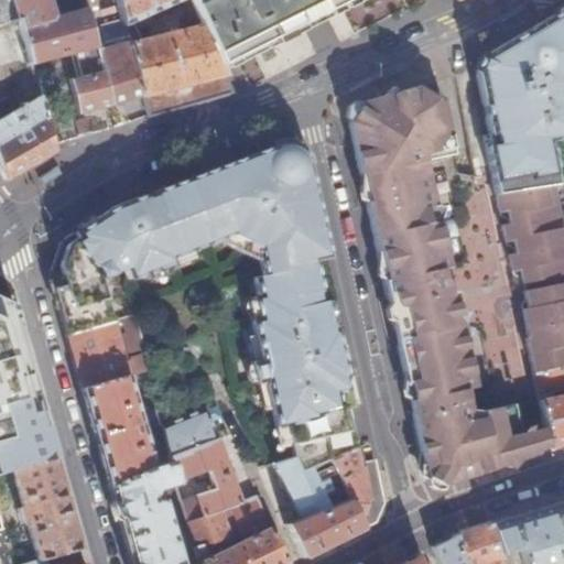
[(0,0),(0,24),(19,20),(12,0),(0,0)]
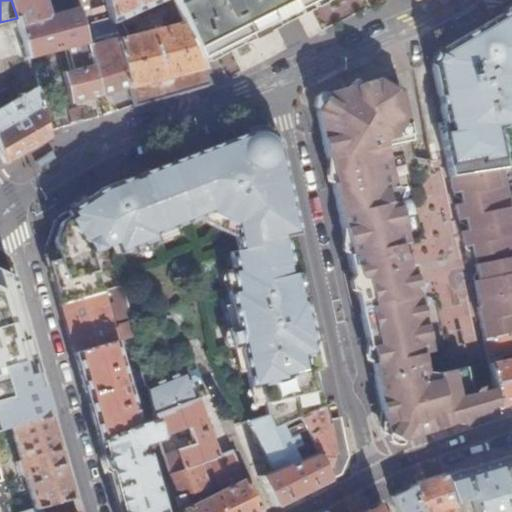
[(11,0),(17,18),(28,58),(63,49),(70,72),(93,66),(87,41),(79,8),(50,16),(45,0),(11,0)]
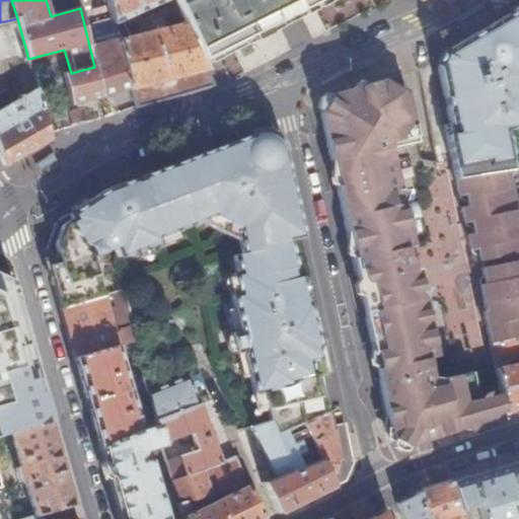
[(106,0),(116,33),(130,90),(135,108),(161,100),(213,86),(202,58),(186,23),(129,39),(121,19),(163,0),(106,0)]
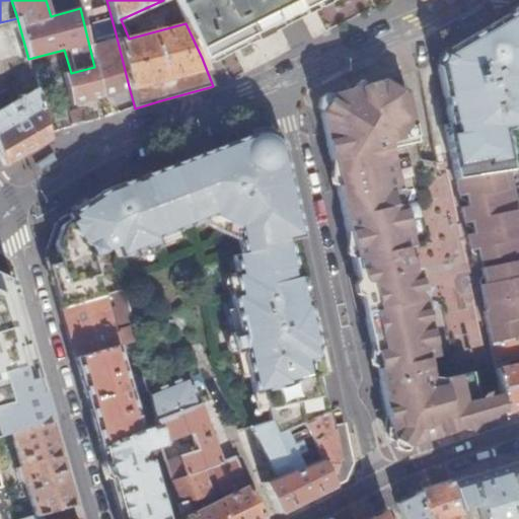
[(174,0),(186,23),(202,58),(317,0),(174,0)]
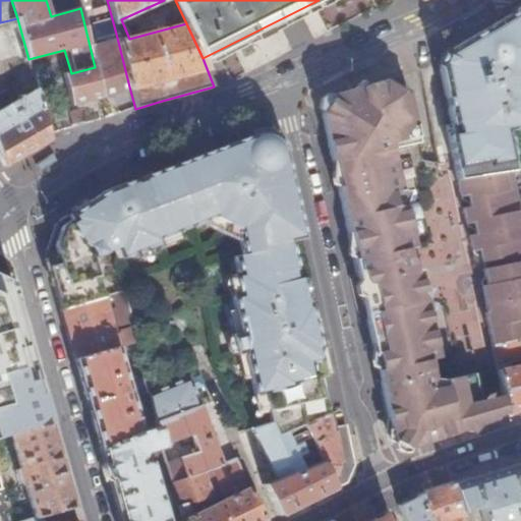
[(441,67),(452,123),(446,124),(457,178),(510,169),(512,168),(505,130),(520,125),(520,7),(516,11),(489,26),(484,30),(457,46),(448,52),(441,67)]
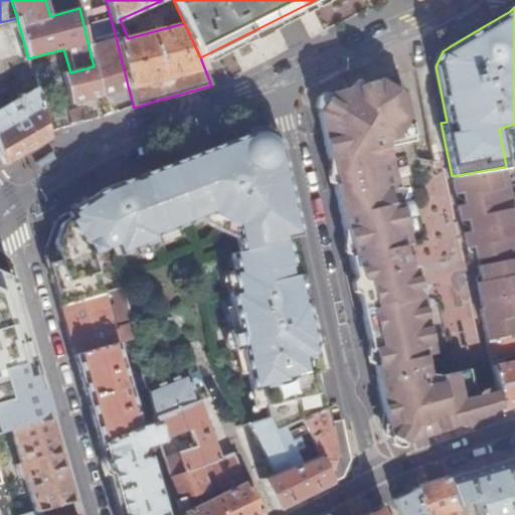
[(115,33),(88,41),(94,66),(101,97),(129,90),(115,33)]
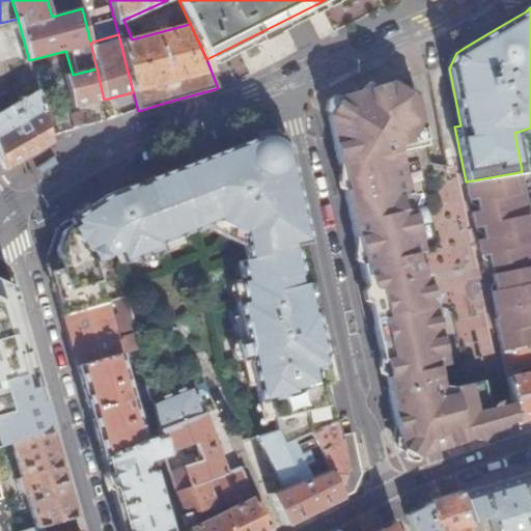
[(65,77),(67,85),(70,95),(73,108),(104,100),(96,68),(73,75),(65,77)]
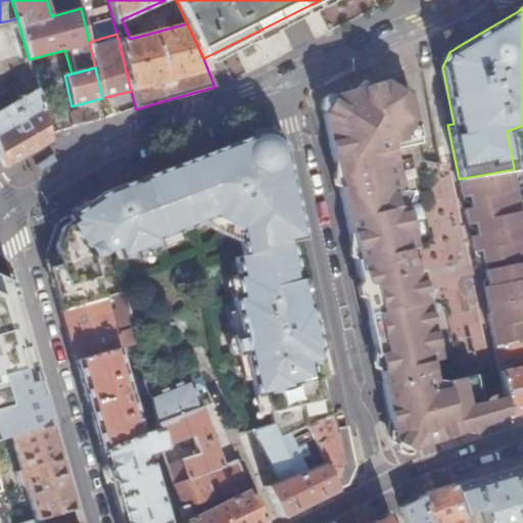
[(335,164),(334,182),(340,194),(347,223),(393,211),(410,207),(423,204),(414,157),(400,160),(399,153),(426,146),(425,142),(426,141),(417,96),(392,79),(369,86),(365,83),(358,90),(335,96),(329,96),(322,101),(320,109),(323,113),(335,164)]
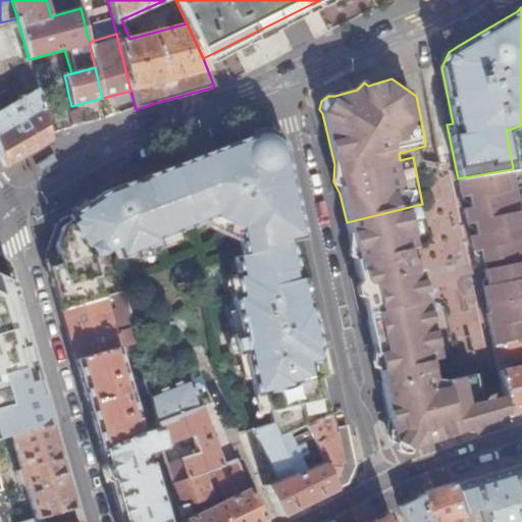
[(59,86),(62,95),(68,94),(66,84),(59,86)]
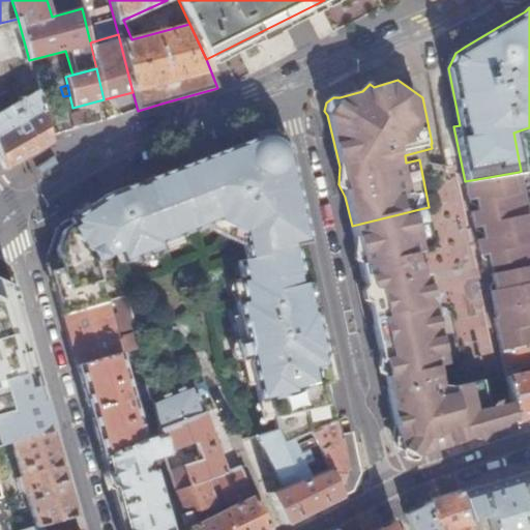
[(37,90),(0,112),(0,163),(3,169),(51,141),(50,136),(49,136),(37,90)]
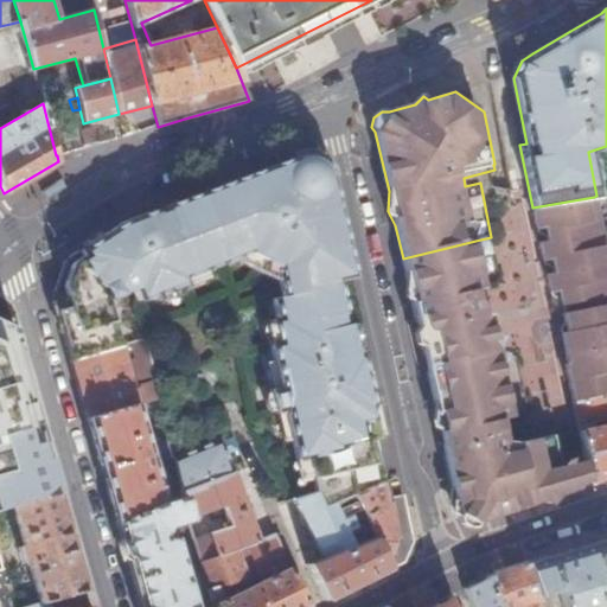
[(249,255),(278,268),(283,296),(274,299),(278,319),(273,320),(278,343),(270,345),(281,389),(272,390),(278,415),(286,413),(298,462),(307,459),(314,492),(323,509),(334,504),(356,496),(383,484),(375,449),(368,452),(365,441),(371,440),(377,439),(370,407),(372,407),(360,353),(358,355),(351,324),(342,326),(339,314),(345,313),(338,280),(355,276),(331,173),(299,155),(288,159),(264,167),(240,177),(230,180),(205,191),(180,199),(166,205),(157,209),(123,221),(77,251),(66,259),(55,300),(71,359),(120,345),(114,326),(125,323),(116,294),(133,288),(138,300),(186,283),(184,278),(249,255)]
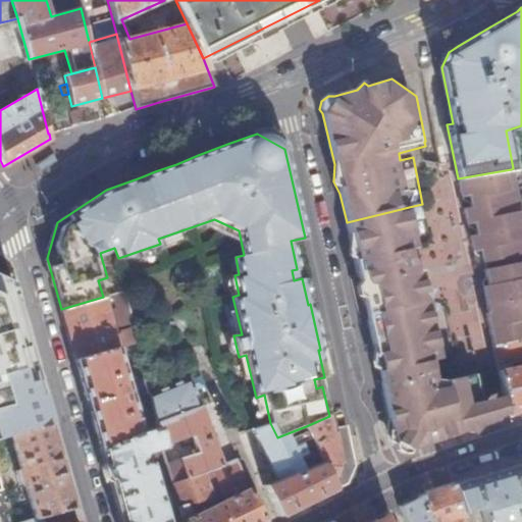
[(511,170),(511,169),(458,178),(458,179),(511,170)]
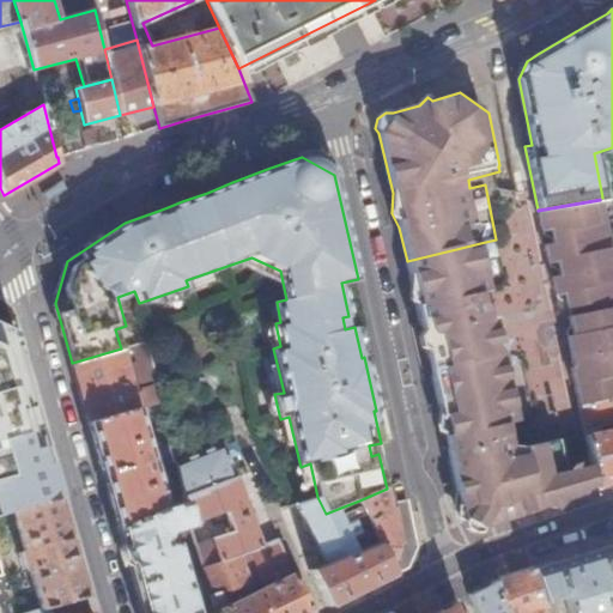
[(553,241),(545,242),(548,260),(557,259),(559,272),(551,273),(556,292),(563,291),(565,308),(612,297),(612,262),(600,200),(538,211),(541,228),(550,226),(553,241)]
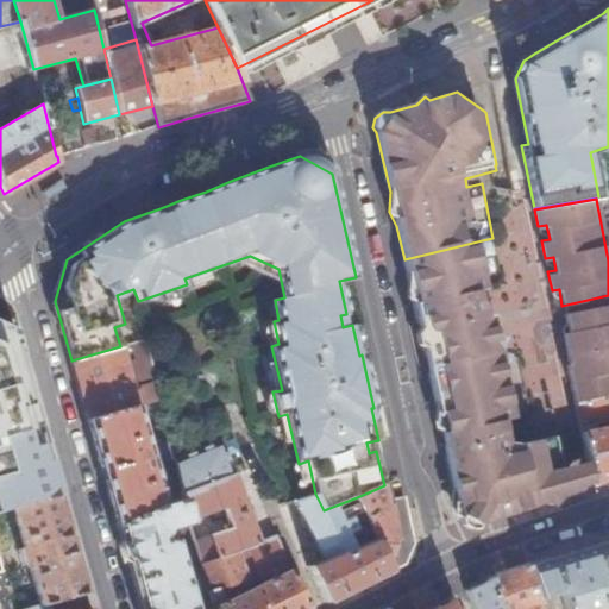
[(488,306),(493,299),(489,286),(488,269),(490,249),(477,242),(458,246),(405,259),(408,274),(408,293),(415,308),(426,336),(421,341),(424,352),(494,325),(491,314),(489,312),(488,306)]
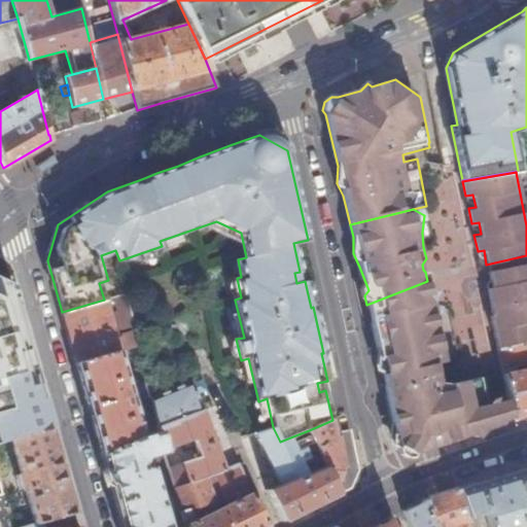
[(489,302),(492,316),(490,316),(497,349),(526,343),(526,268),(524,269),(523,266),(489,272),(495,301),(489,302)]
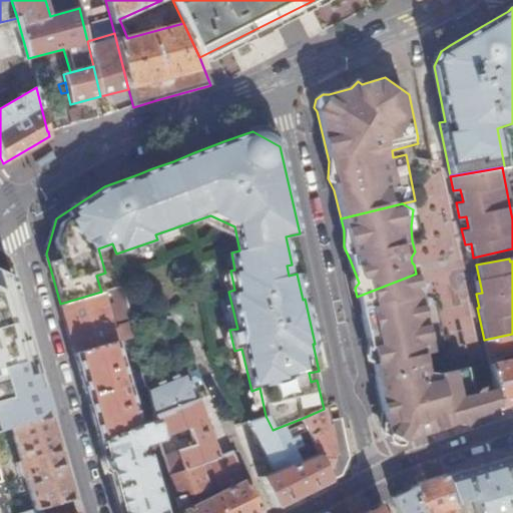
[(377,356),(379,366),(381,373),(379,373),(385,408),(389,429),(385,431),(385,440),(392,444),(394,452),(400,456),(407,456),(411,451),(441,442),(447,441),(453,438),(463,434),(473,435),(480,428),(491,424),(495,423),(498,419),(506,416),(501,398),(486,399),(477,400),(471,374),(468,371),(440,375),(434,374),(431,363),(439,360),(431,315),(434,305),(427,304),(431,291),(423,288),(420,272),(416,274),(357,297),(363,302),(374,355),(377,356)]
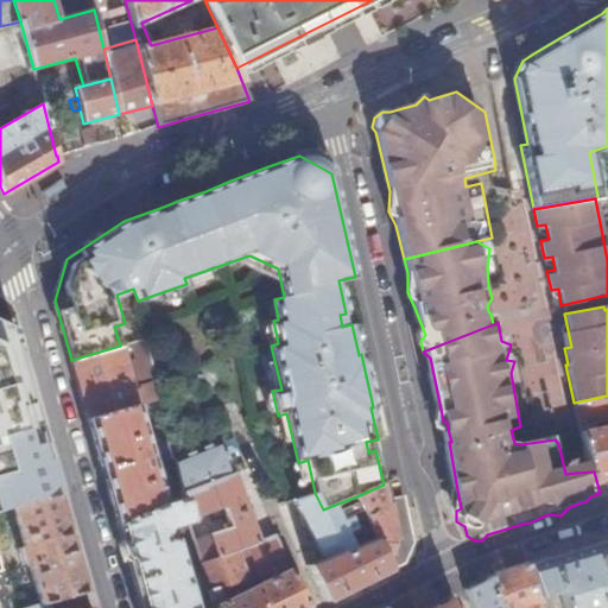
[(0,482),(51,469),(13,333),(0,325),(0,482)]
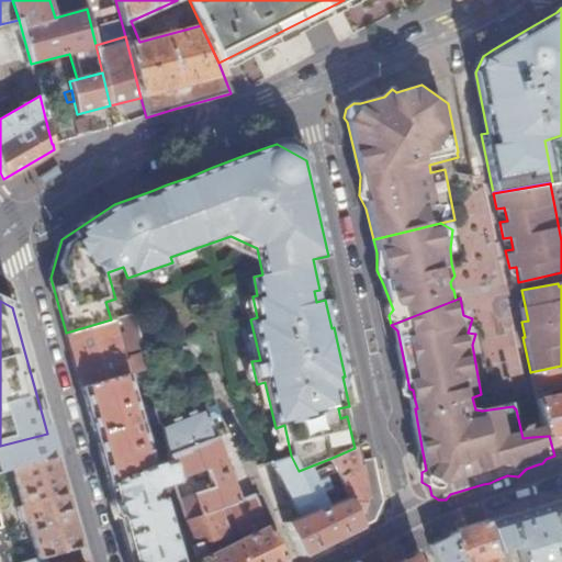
[(125,332),(131,351),(142,348),(134,313),(124,316),(127,330),(125,332)]
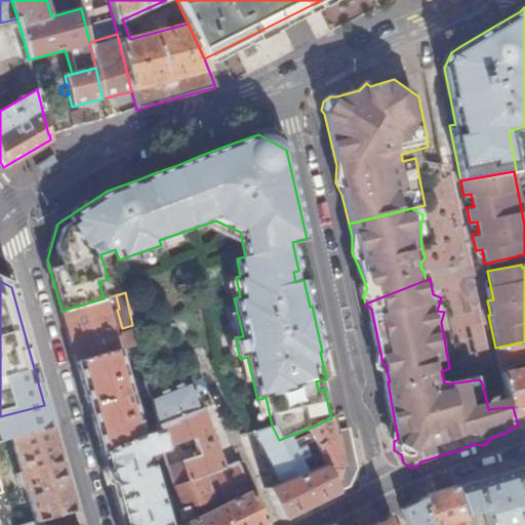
[(104,298),(62,311),(76,361),(118,350),(137,344),(134,331),(122,333),(116,342),(104,298)]
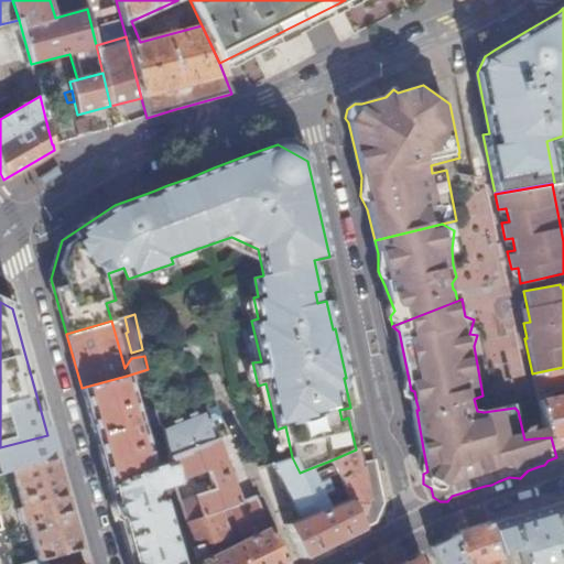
[(563,367),(532,373),(535,391),(551,437),(556,457),(563,455),(563,367)]
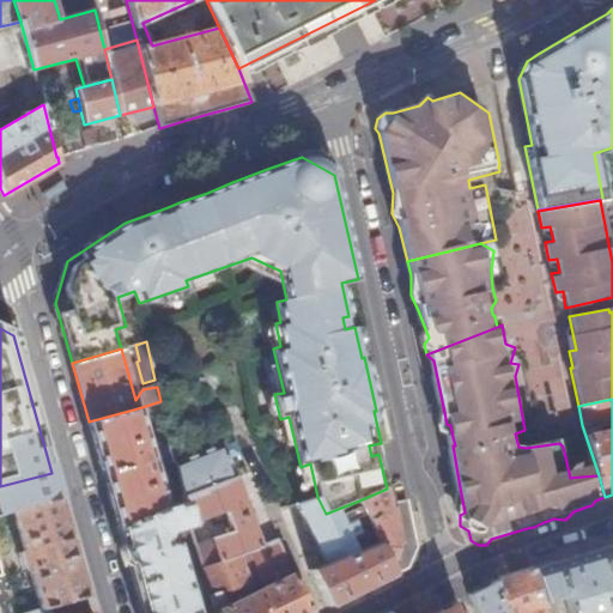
[(138,408),(89,422),(119,527),(162,508),(165,507),(162,490),(171,487),(168,474),(158,477),(138,408)]
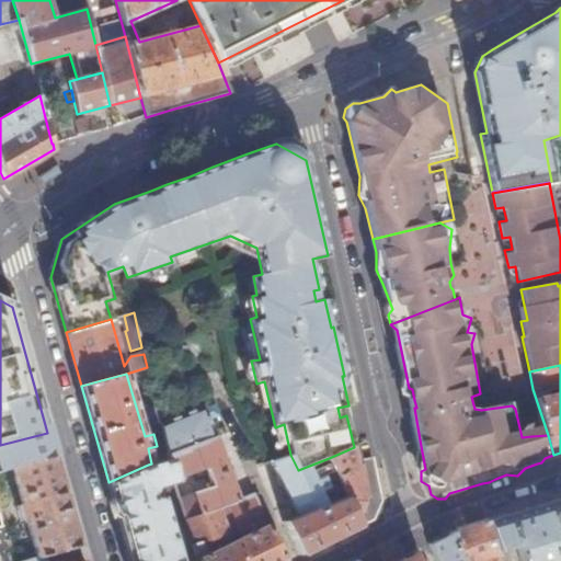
[(145,403),(150,424),(160,422),(156,401),(145,403)]
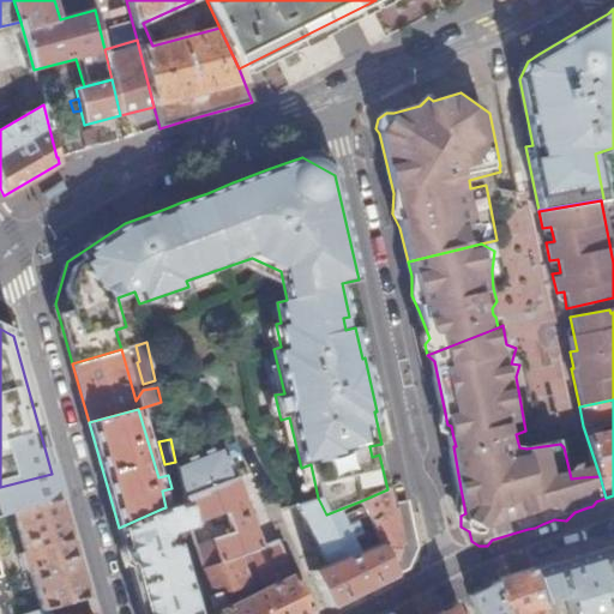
[(186,500),(186,503),(192,524),(215,515),(218,522),(228,517),(232,527),(227,529),(229,533),(215,539),(215,540),(223,563),(239,557),(250,552),(263,547),(263,545),(236,479),(236,477),(186,500)]
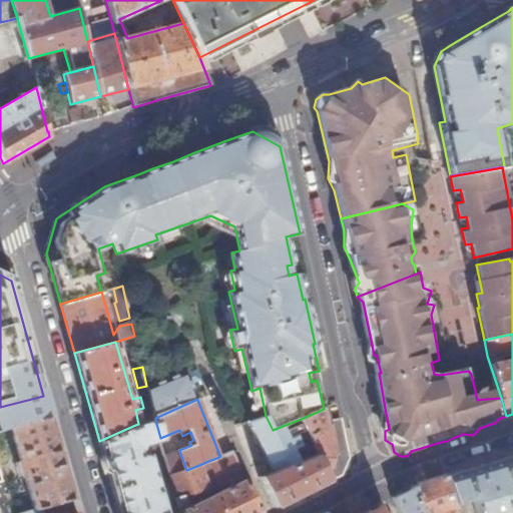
[(324,409),(301,419),(318,454),(332,483),(344,478),(351,462),(344,421),(331,423),(326,408),(324,409)]
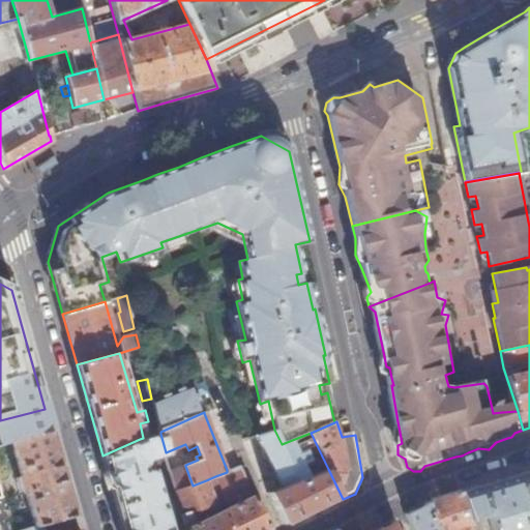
[(22,495),(28,494),(36,525),(77,513),(53,430),(12,441),(22,475),(17,476),(22,495)]
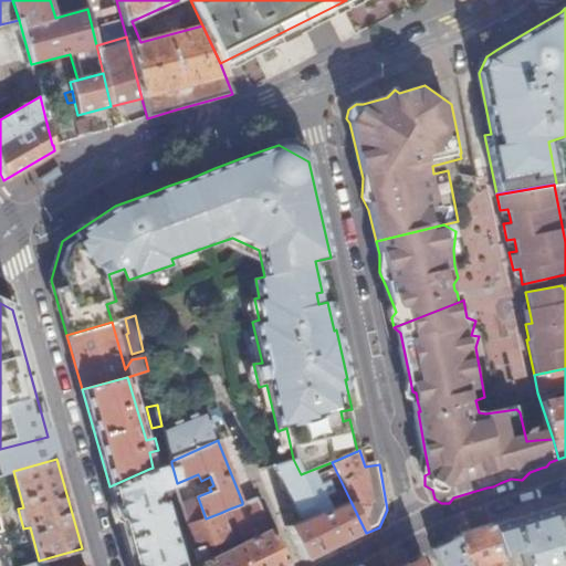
[(273,465),(274,467),(301,520),(316,513),(317,514),(331,510),(323,495),(332,491),(327,481),(317,484),(312,470),(301,474),(293,459),(273,465)]
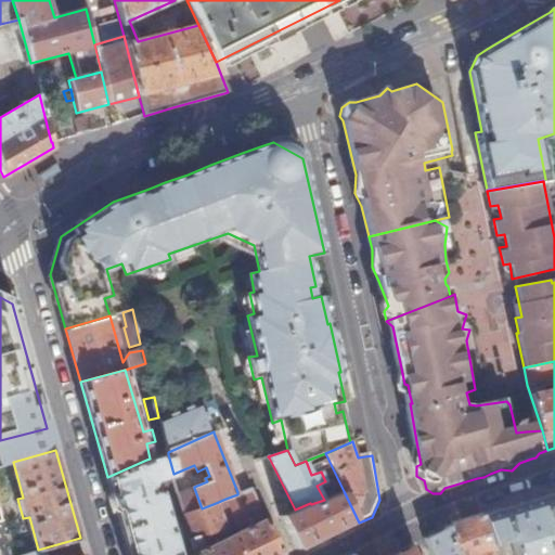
[(129,554),(195,554),(191,539),(186,524),(179,526),(170,529),(160,492),(152,488),(154,481),(165,478),(173,475),(175,475),(173,474),(168,454),(150,459),(146,460),(107,477),(129,554)]
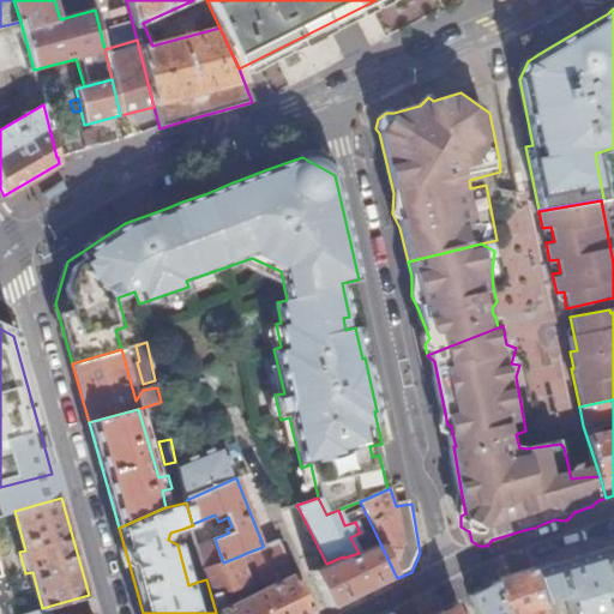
[(182,529),(190,558),(198,582),(206,579),(204,570),(198,546),(192,525),(182,529)]
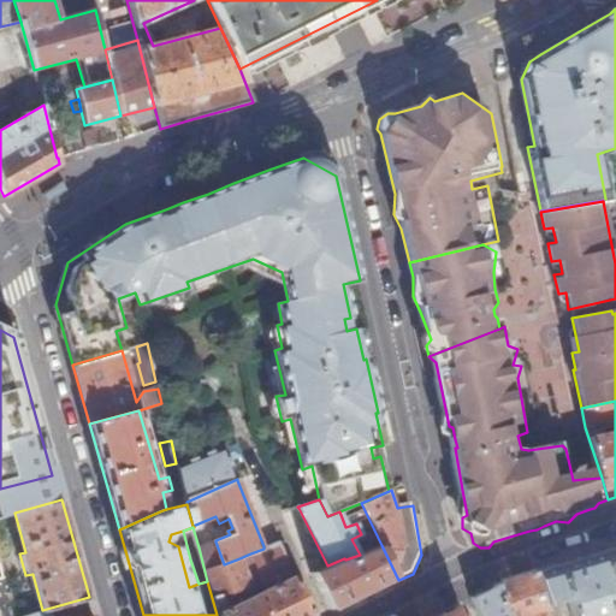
[(215,542),(199,548),(205,572),(224,564),(215,542)]
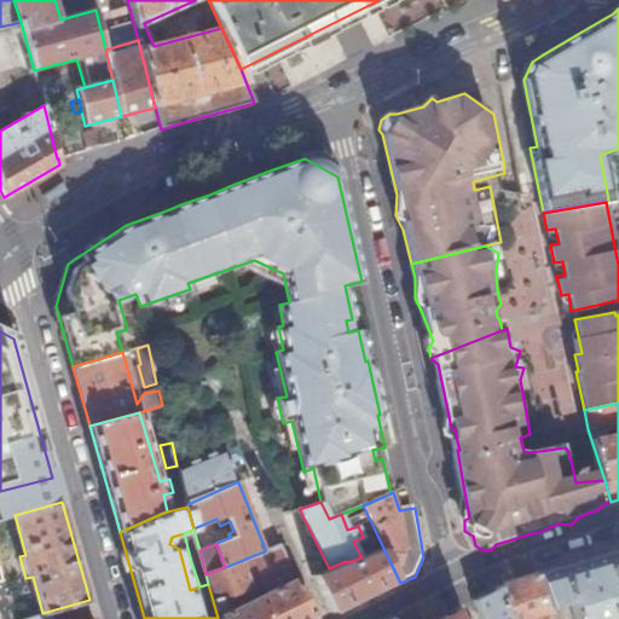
[(213,601),(218,618),(316,618),(319,618),(281,544),(265,549),(265,551),(252,556),(267,593),(255,600),(232,609),(227,597),(252,590),(252,589),(241,561),(225,567),(206,574),(208,584),(213,601)]
